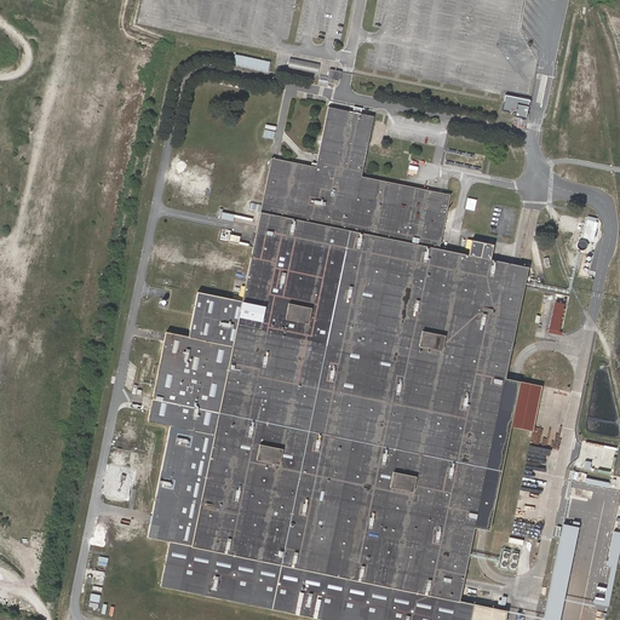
[(233,67),(268,72),(270,61),(234,55),(233,67)]
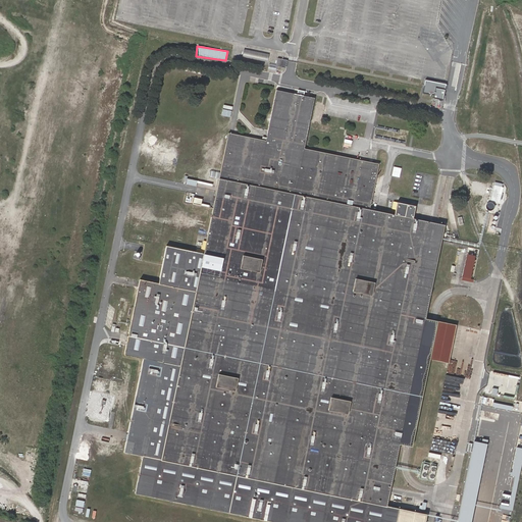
[(244,50),(242,58),(267,62),(269,54),(244,50)]
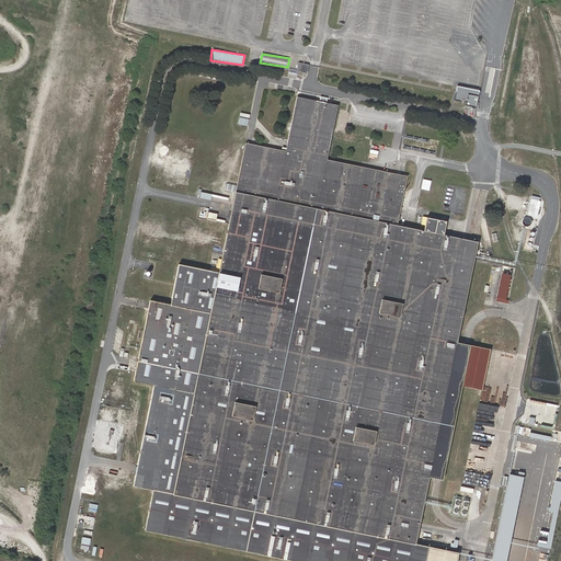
[(174,493),(414,544),(430,477),(442,479),(461,386),(470,345),(457,342),(478,242),(398,225),(407,175),(328,159),(338,105),(297,96),(286,150),(245,142),(219,271),(174,493)]
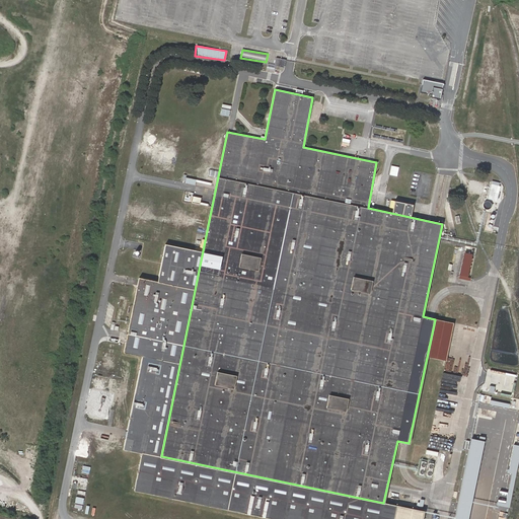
[(319,122),(322,103),(314,102),(311,121),(319,122)]
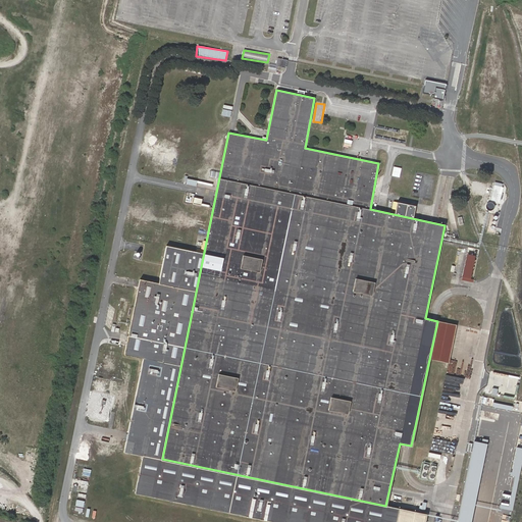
[(223,105),(221,115),(230,117),(232,106),(223,105)]
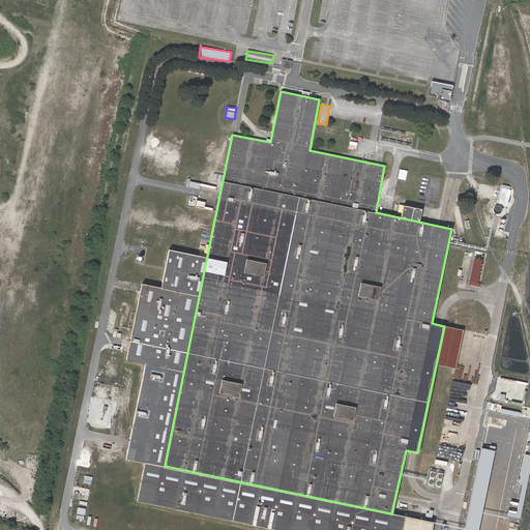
[(144,462),(165,466),(207,256),(170,248),(163,287),(146,284),(128,361),(146,364),(126,458),(144,462)]
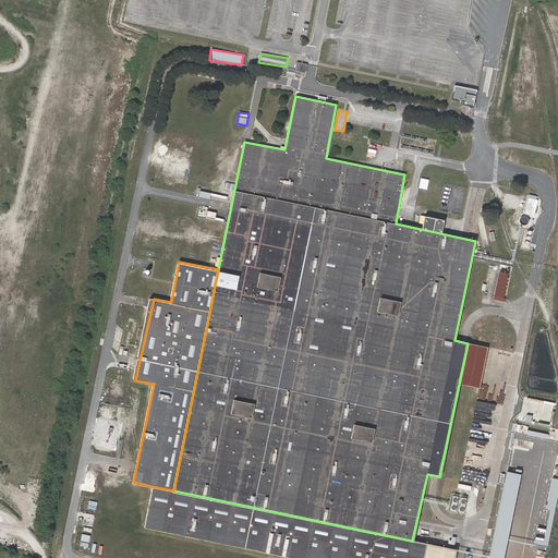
[(508,273),(499,271),(495,295),(502,296),(508,273)]
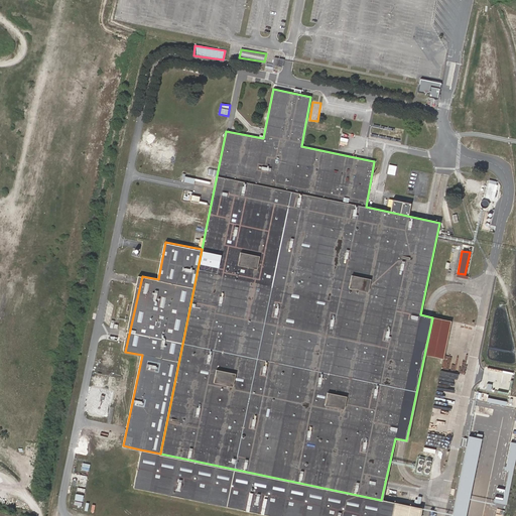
[(432,317),(424,355),(442,358),(450,321),(432,317)]
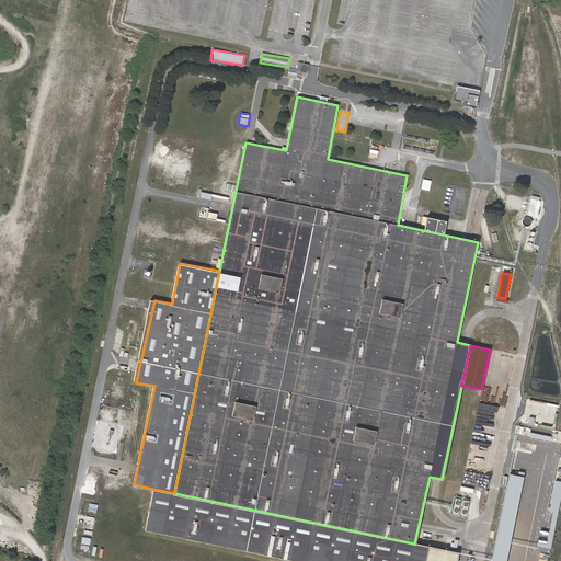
[(485,411),(477,410),(476,419),(502,422),(503,411),(497,410),(485,408),(485,411)]
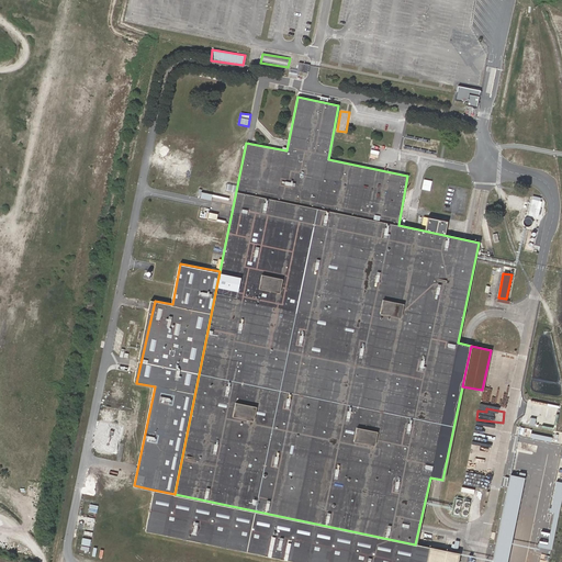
[(508,561),(526,478),(510,474),(491,561),(508,561)]
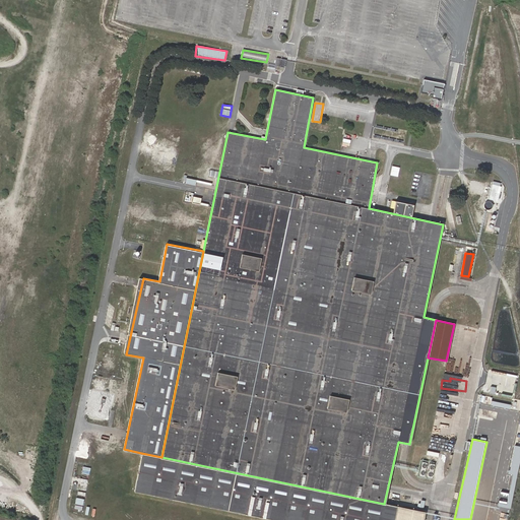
[(384,504),(161,457),(141,453),(134,488),(286,519),(393,519),(396,506),(384,504)]
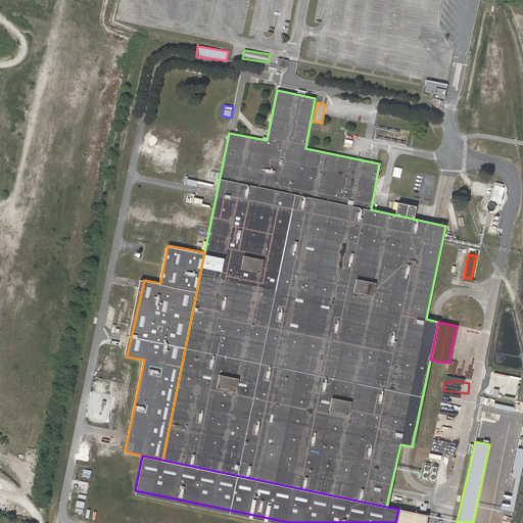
[(434,479),(437,468),(425,465),(422,476),(434,479)]
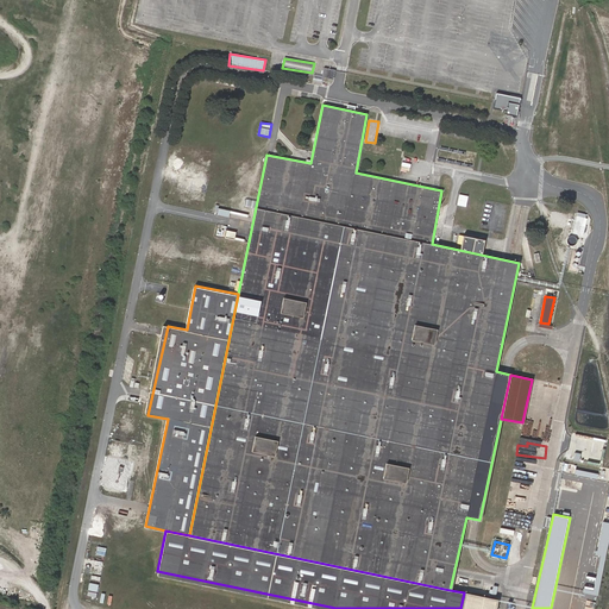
[(495,608),(497,600),(464,592),(460,608),(495,608)]
